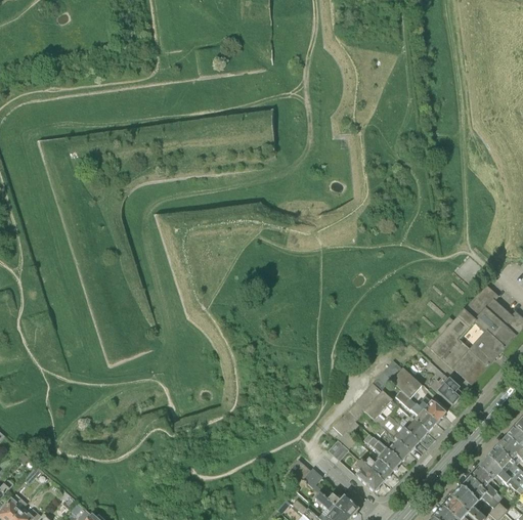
[(427,342),(443,356),(472,383),(522,326),(522,316),(516,311),(512,315),(494,299),(498,295),(486,285),(477,296),(464,310),(454,319),(450,315),(427,342)]
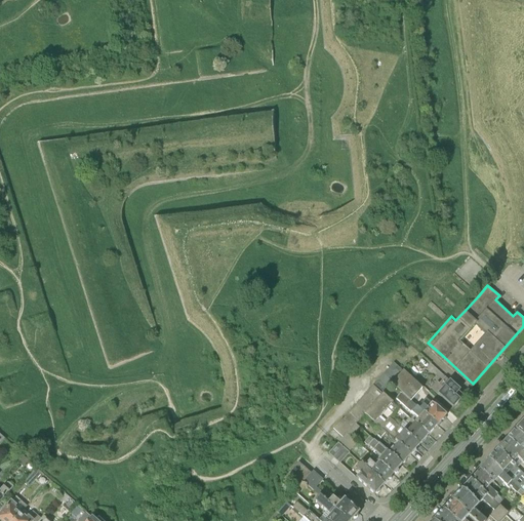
[(395,359),(390,365),(399,373),(404,367),(395,359)]
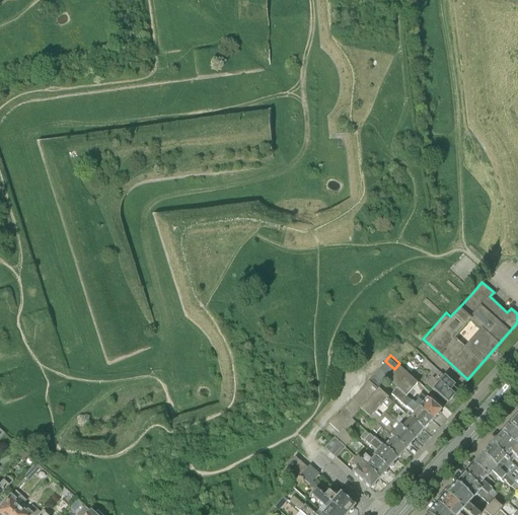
[(385,361),(380,366),(389,374),(394,369),(385,361)]
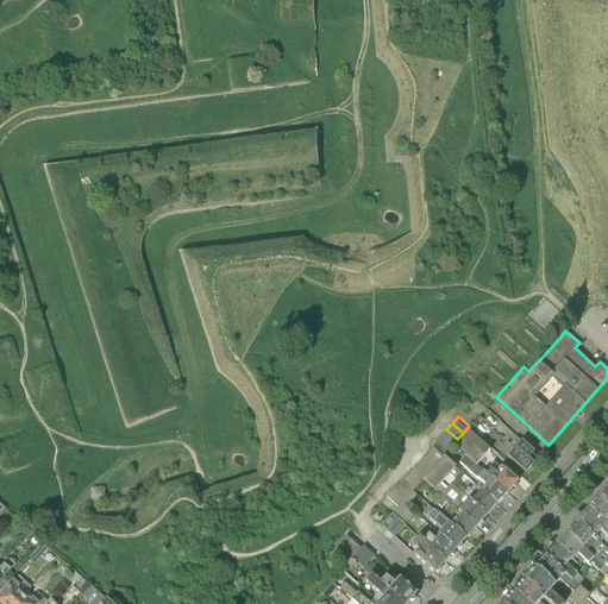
[(457,439),(456,441),(467,452),(478,461),(490,446),(469,426),(463,433),(457,439)]
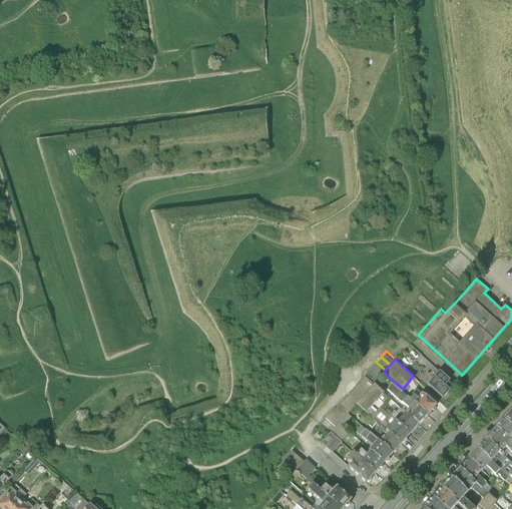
[(376,362),(371,368),(380,376),(384,372),(385,370),(376,362)]
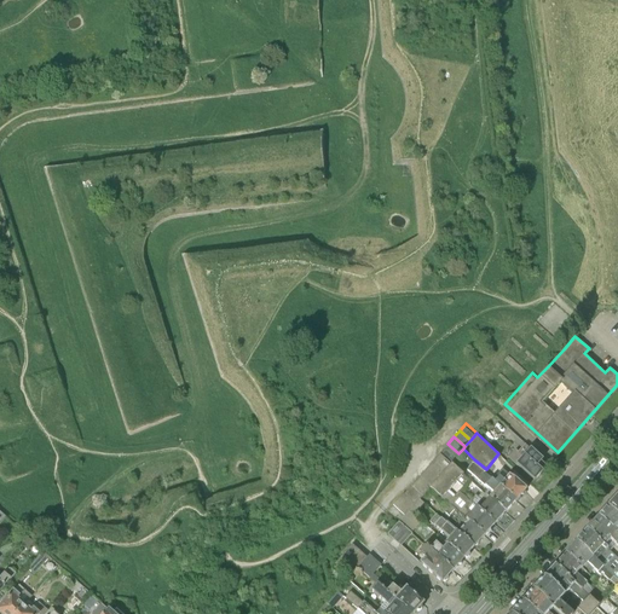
[(518,446),(510,453),(536,476),(543,469),(542,468),(547,463),(541,458),(543,457),(525,441),(519,447),(518,446)]
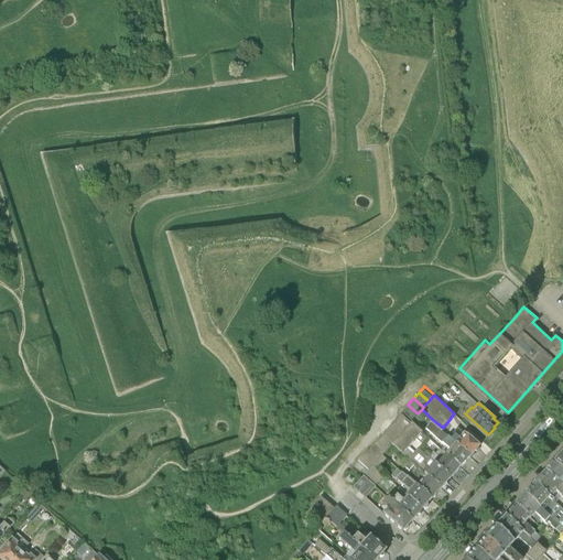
[(408,405),(402,410),(412,420),(412,419),(418,413),(408,405)]
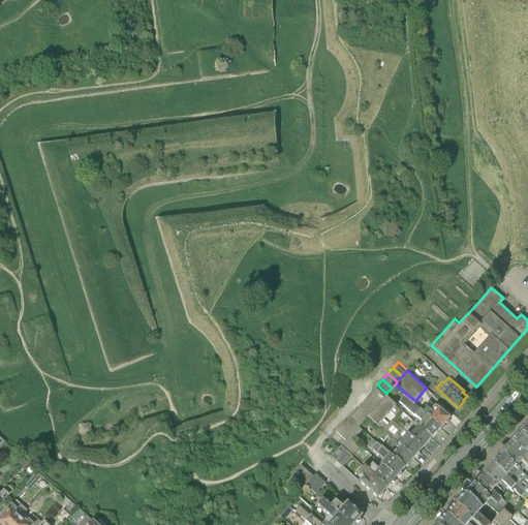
[(402,406),(386,393),(386,394),(368,413),(387,430),(399,441),(414,455),(424,444),(400,423),(393,417),(402,406)]
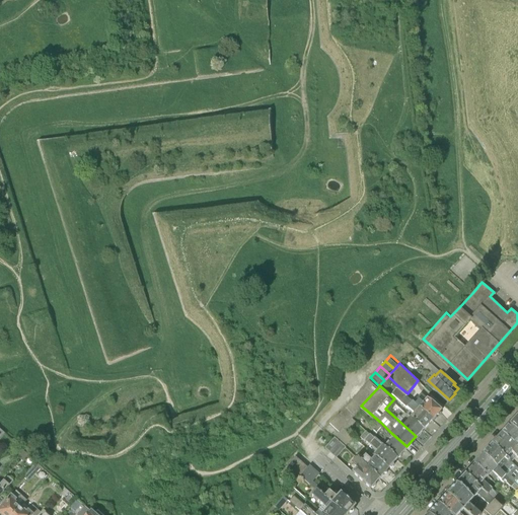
[(434,417),(414,398),(408,393),(397,385),(392,391),(411,408),(408,411),(425,427),(434,417)]
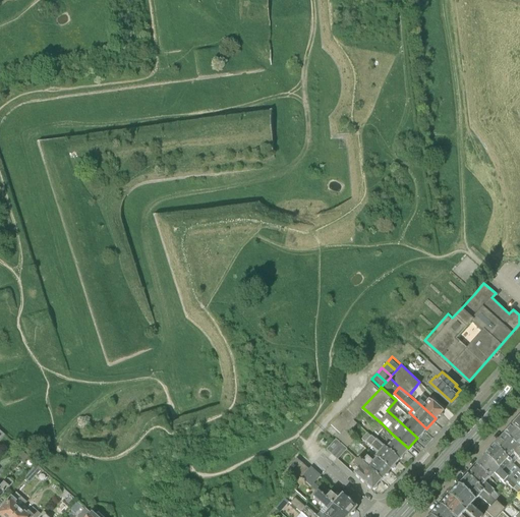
[(415,400),(436,418),(444,409),(423,392),(415,400)]
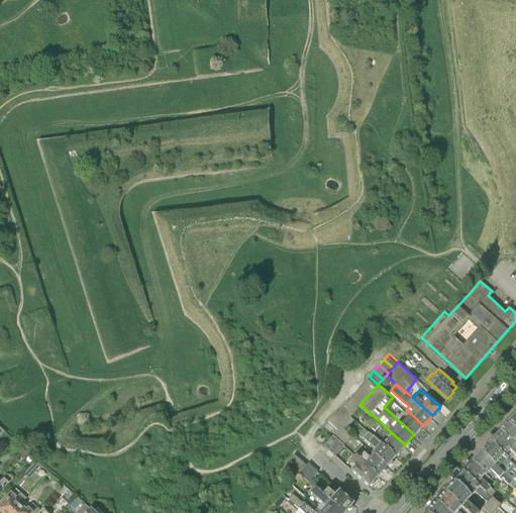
[(344,403),(338,409),(347,418),(354,411),(344,403)]
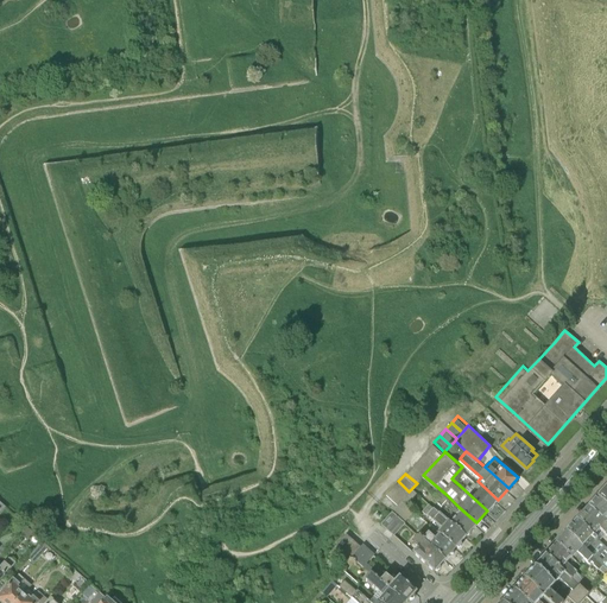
[(498,500),(478,481),(475,480),(470,484),(468,482),(466,486),(462,483),(460,486),(487,511),(498,500)]
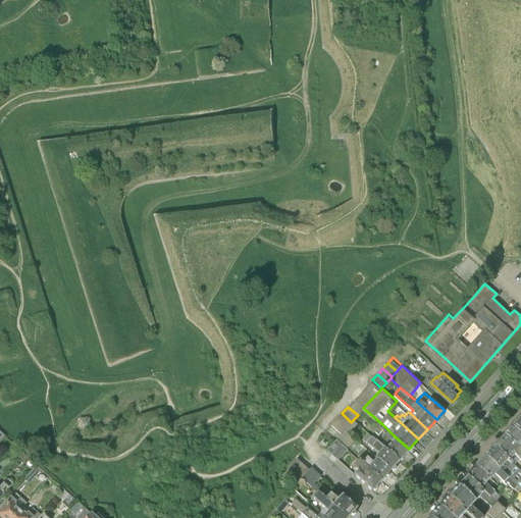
[(335,419),(346,427),(346,426),(347,427),(351,422),(342,413),(335,419)]
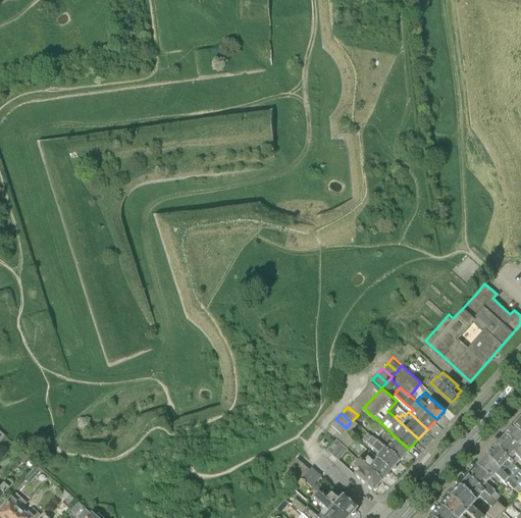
[(335,419),(332,422),(343,431),(346,427),(335,419)]
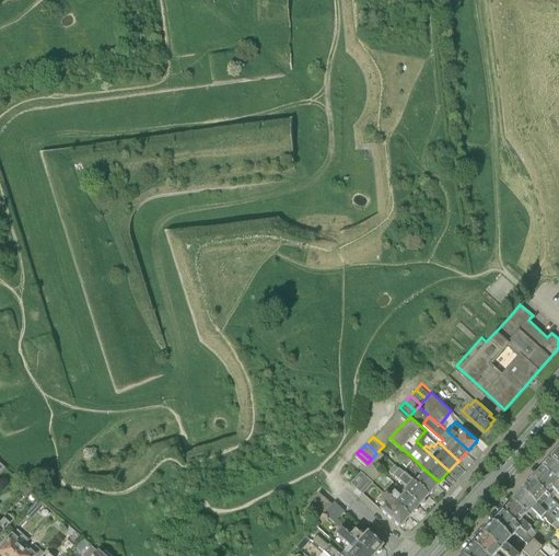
[(430,493),(439,482),(422,467),(410,455),(405,461),(417,473),(412,477),(430,493)]
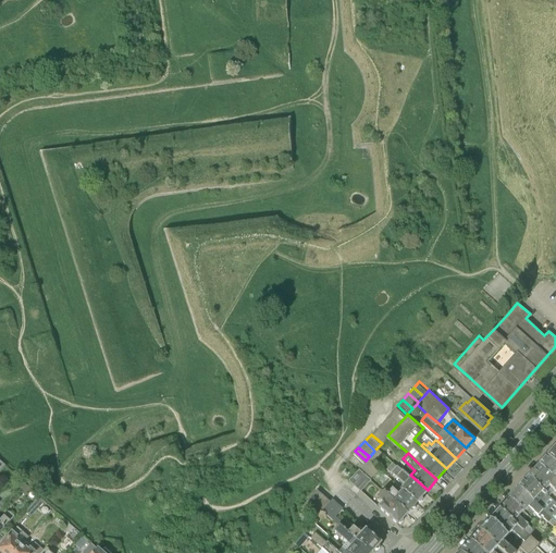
[(540,463),(555,477),(555,461),(547,454),(540,463)]
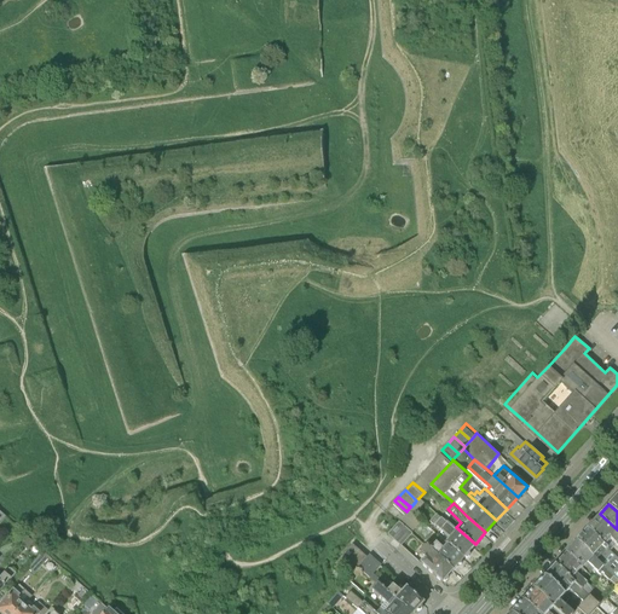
[(475,544),(456,527),(437,509),(431,516),(448,532),(444,537),(465,555),(475,544)]
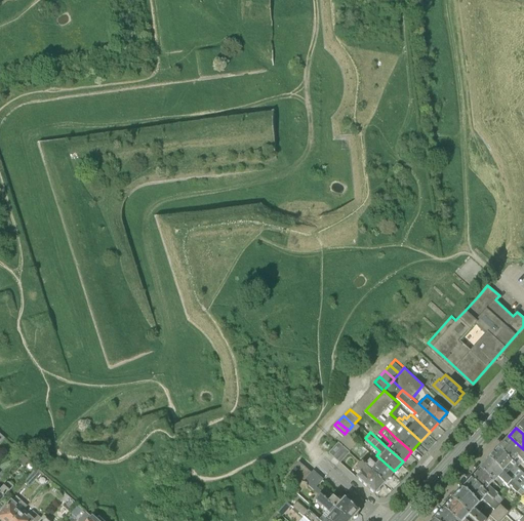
[(523,449),(509,436),(498,447),(518,465),(523,458),(523,449)]
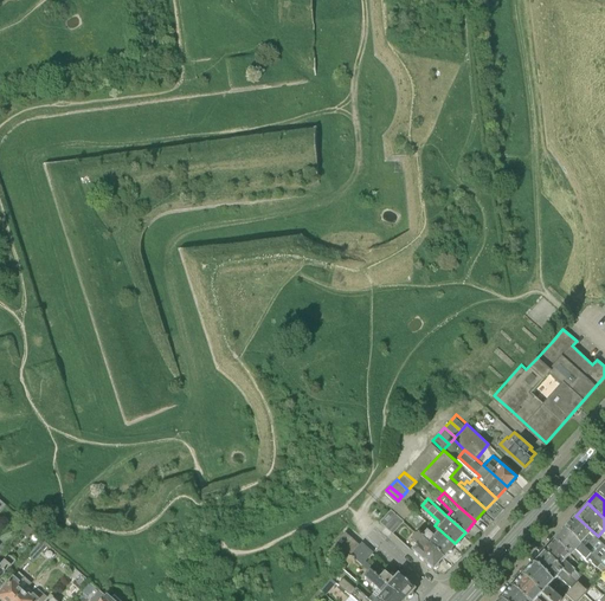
[(404,518),(392,506),(380,518),(393,530),(404,518)]
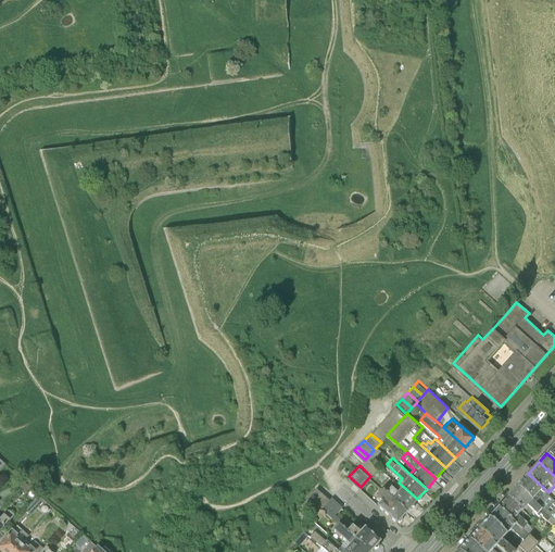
[(554,498),(549,492),(528,474),(518,484),(552,514),(554,516),(554,498)]
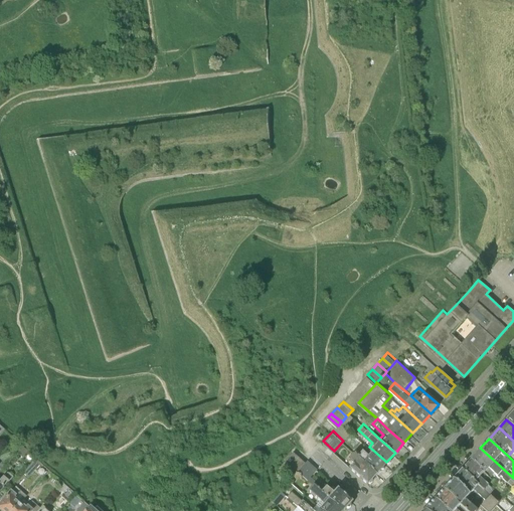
[(19,449),(24,454),(29,448),(24,444),(19,449)]
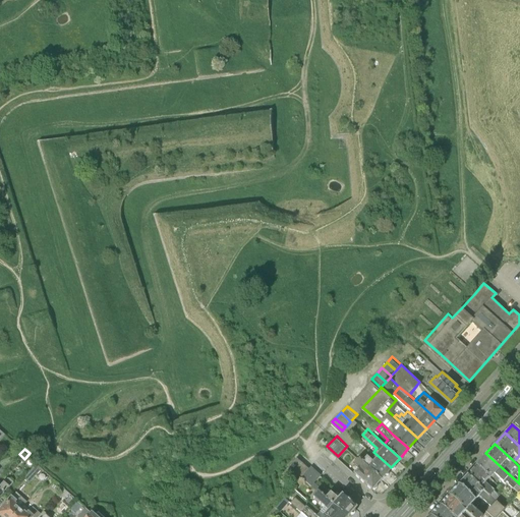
[(382,477),(391,467),(373,452),(369,456),(364,451),(359,457),(382,477)]
